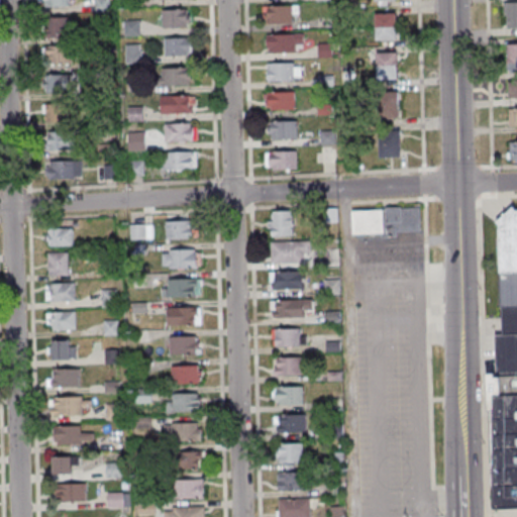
[(516,2),(505,2),(505,28),(516,27),(516,2)]
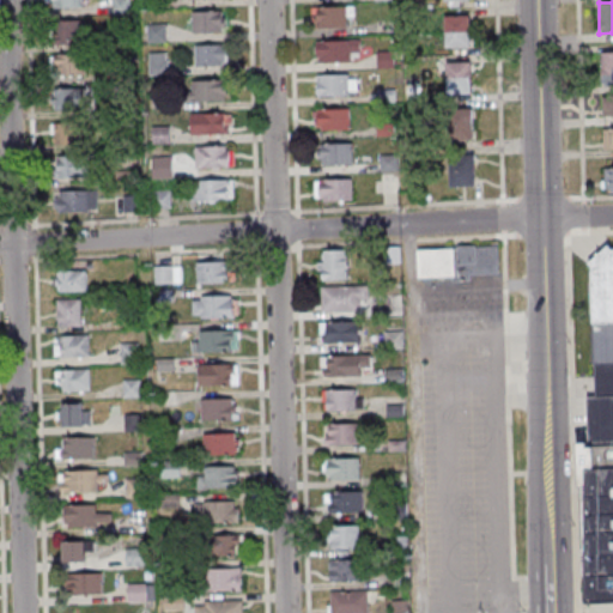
[(353,28),(353,6),(315,6),(315,28),(353,28)]
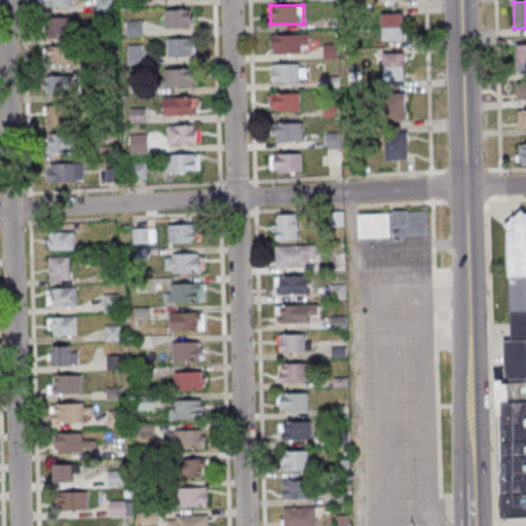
[(192,30),(192,11),(161,11),(161,30),(192,30)]
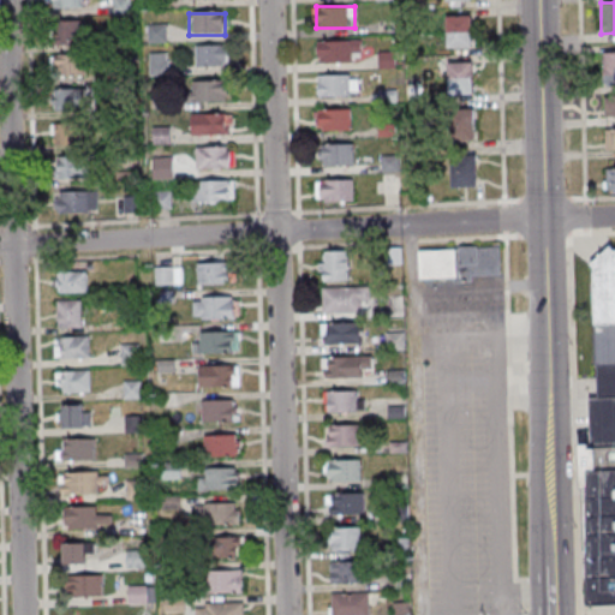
[(472,15),(447,15),(447,47),(472,47),(472,15)]
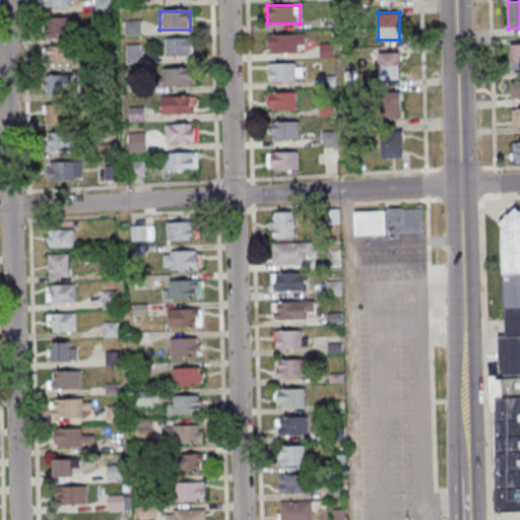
[(70,17),(47,17),(47,38),(70,38),(70,17)]
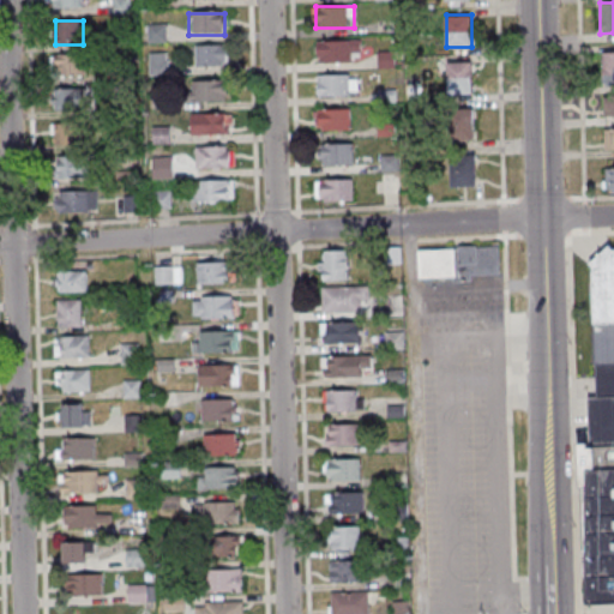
[(361,62),(361,40),(317,40),(317,62),(361,62)]
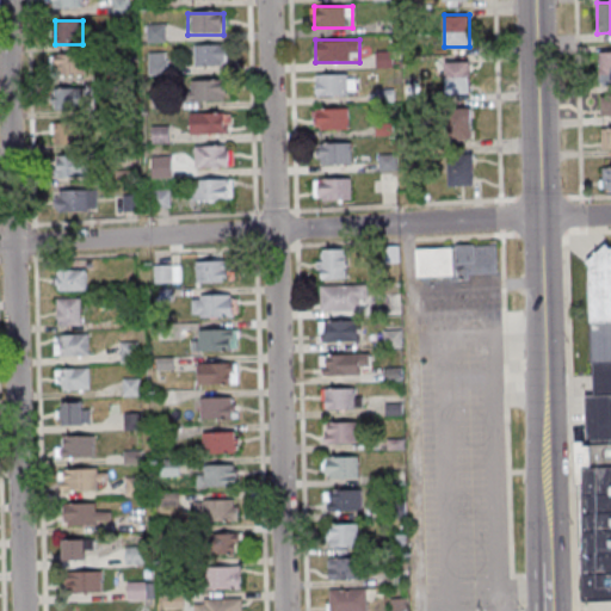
[(226,45),(193,45),(193,67),(226,67),(226,45)]
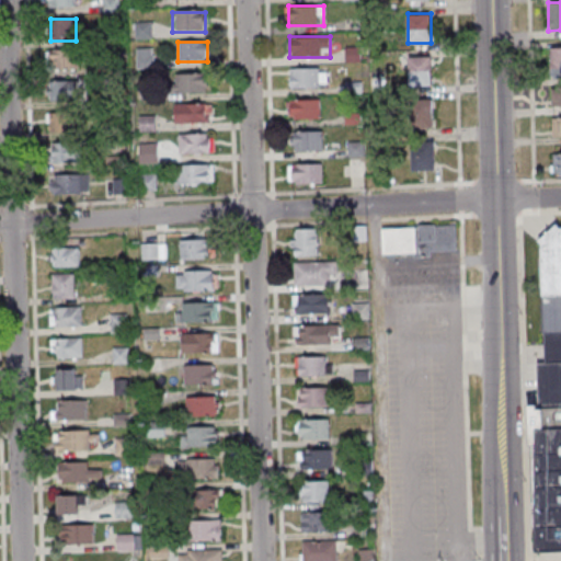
[(560,47),(549,48),(549,78),(560,77),(560,47)]
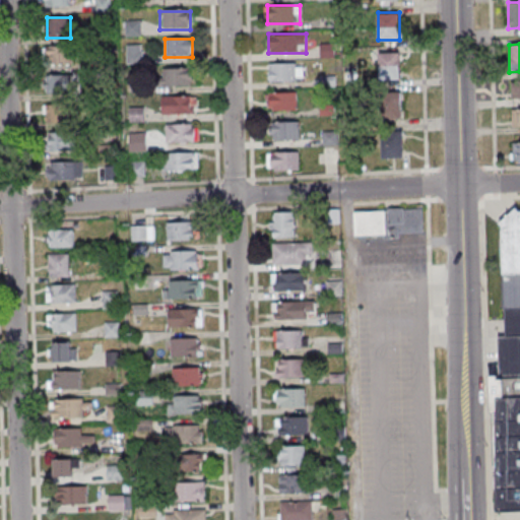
[(47,47),(47,65),(73,65),(73,47),(47,47)]
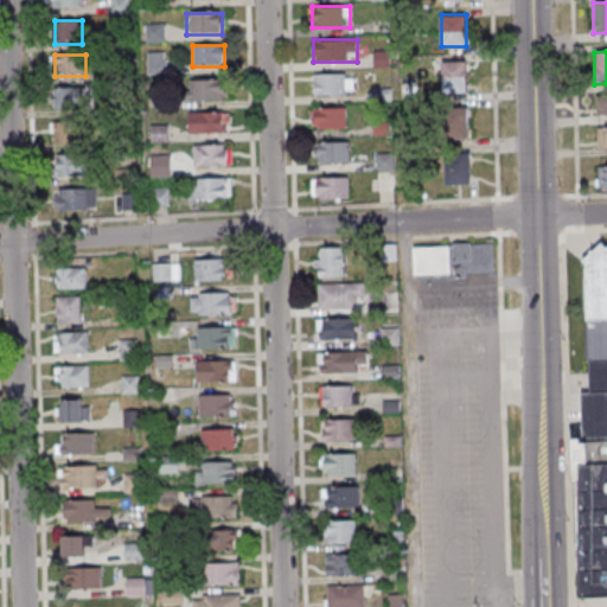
[(443,61),(443,93),(468,93),(468,61),(443,61)]
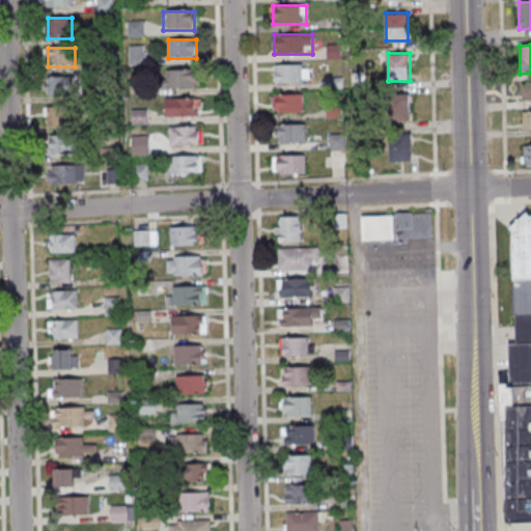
[(310,83),(310,64),(274,64),(274,83),(310,83)]
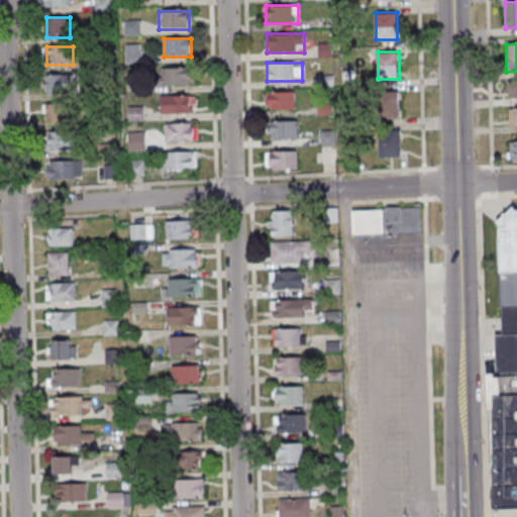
[(163,68),(163,86),(191,86),(191,68),(163,68)]
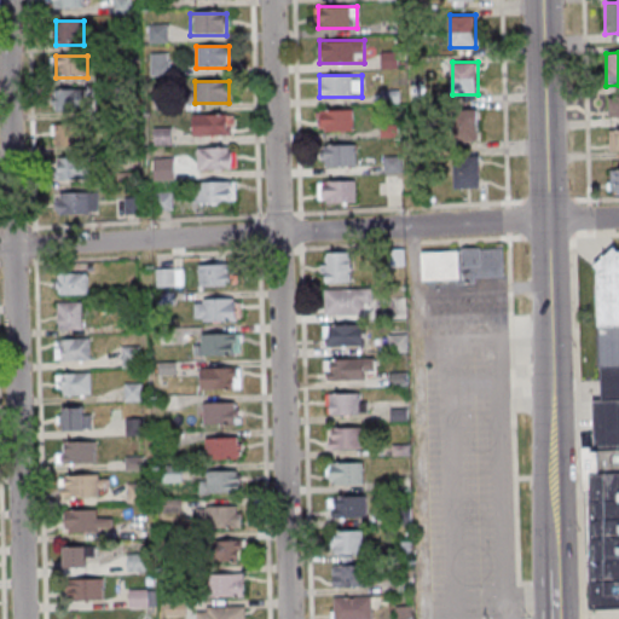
[(53,90),(53,110),(86,110),(86,90),(53,90)]
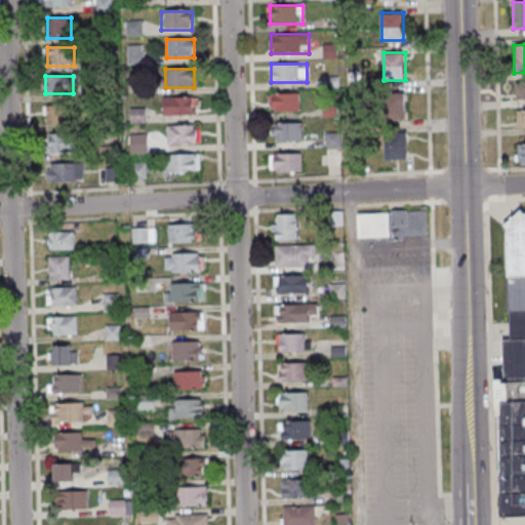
[(270,92),(270,112),(300,112),(300,92),(270,92)]
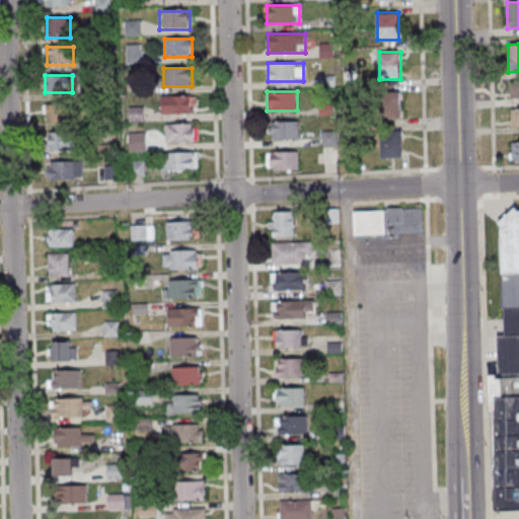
[(379,91),(379,118),(400,118),(400,91),(379,91)]
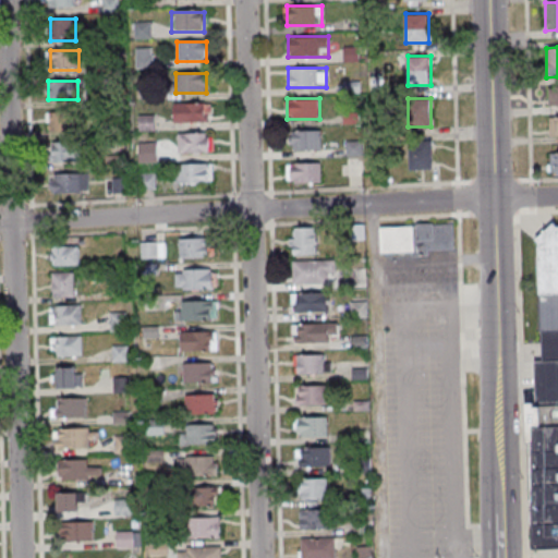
[(174,102),(174,122),(210,122),(210,102),(174,102)]
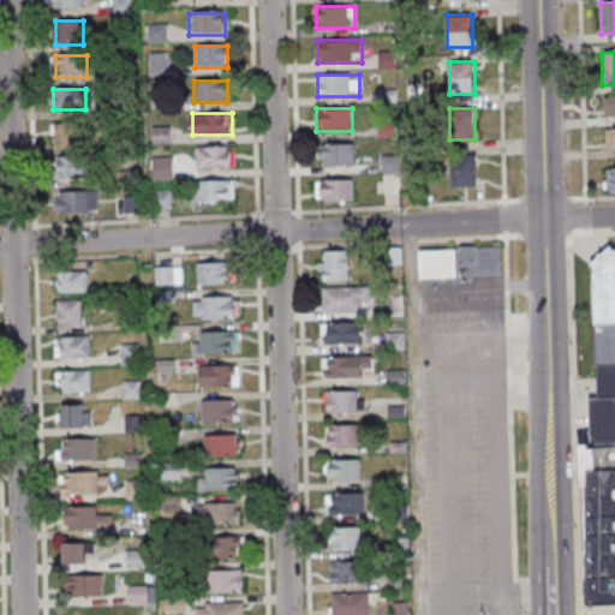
[(87,145),(87,124),(53,124),(53,145),(87,145)]
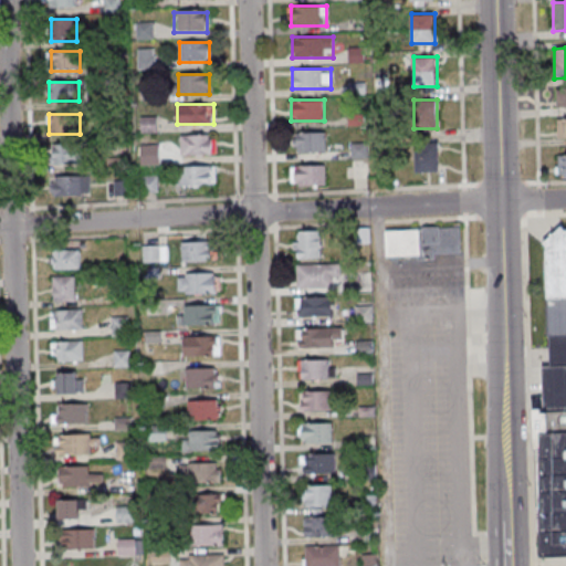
[(326,153),(326,132),(294,132),(294,153),(326,153)]
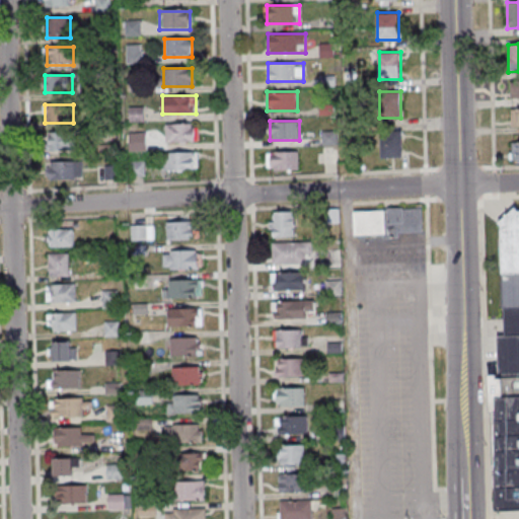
[(165,125),(165,143),(197,143),(197,125),(165,125)]
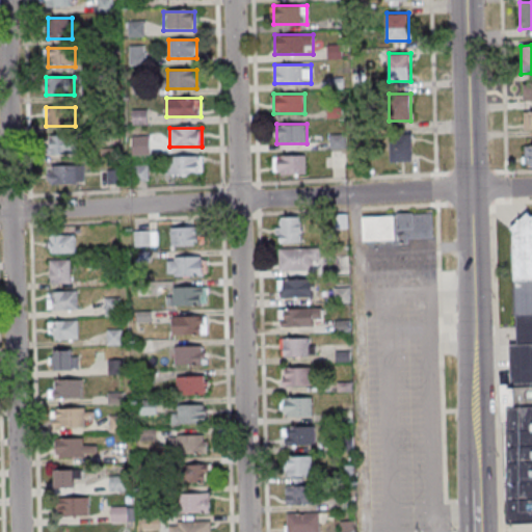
[(330,135),(330,167),(346,167),(346,135),(330,135)]
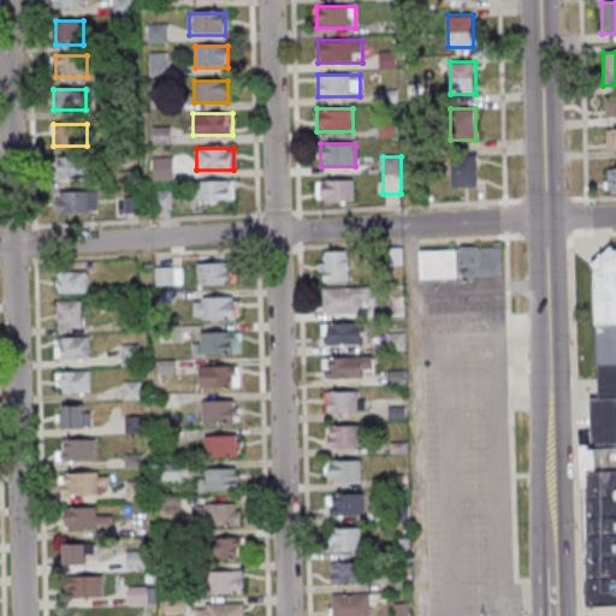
[(452,157),(452,188),(479,188),(479,157),(452,157)]
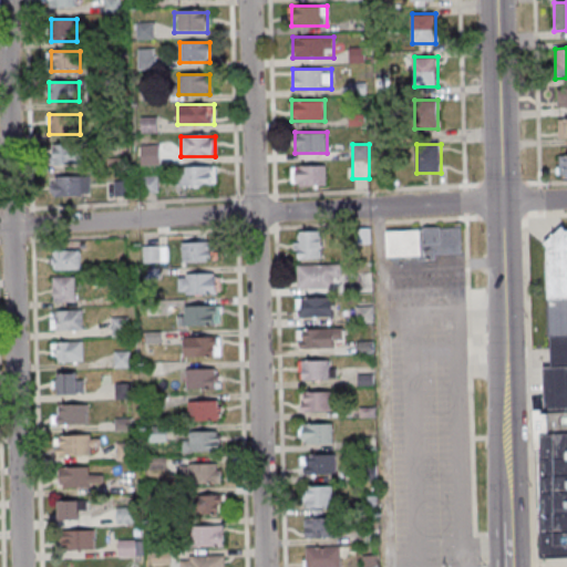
[(51,145),(51,165),(76,165),(76,145),(51,145)]
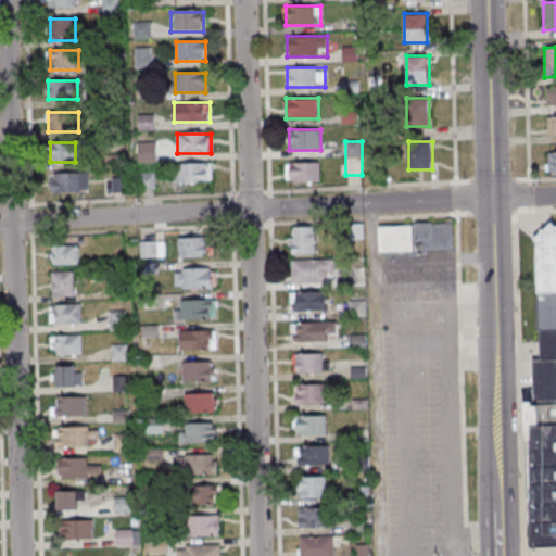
[(319,181),(319,163),(286,163),(286,181),(319,181)]
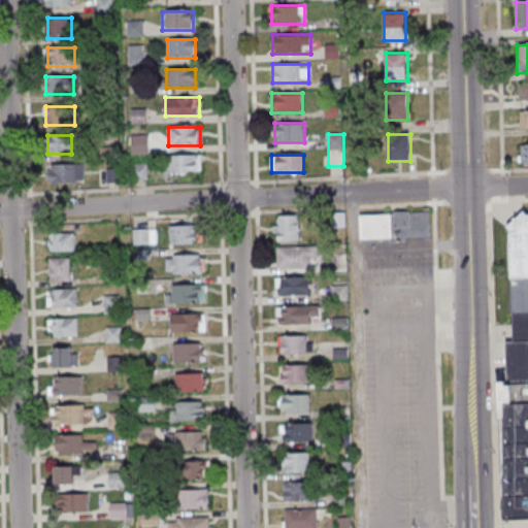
[(201,156),(164,156),(164,173),(201,173),(201,156)]
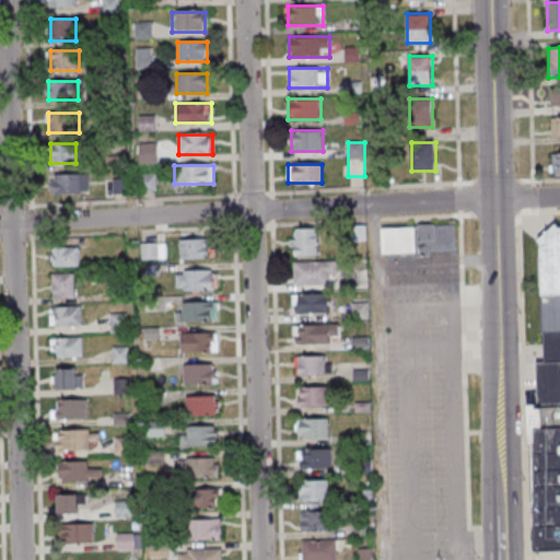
[(55,190),(76,190),(76,175),(55,175),(55,190)]
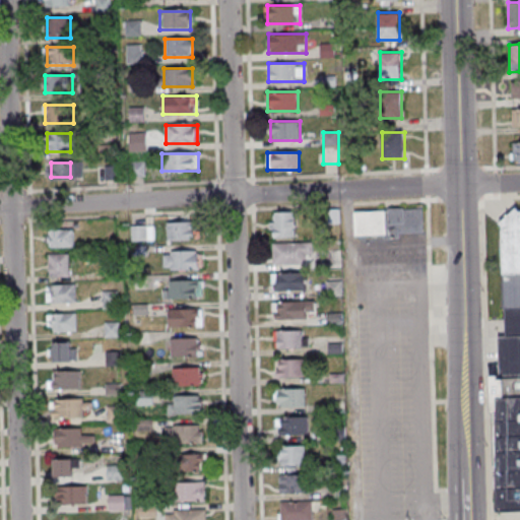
[(519,511),(519,207),(513,208),(513,217),(502,217),(505,337),(500,337),(501,377),(496,377),(500,512),(519,511)]
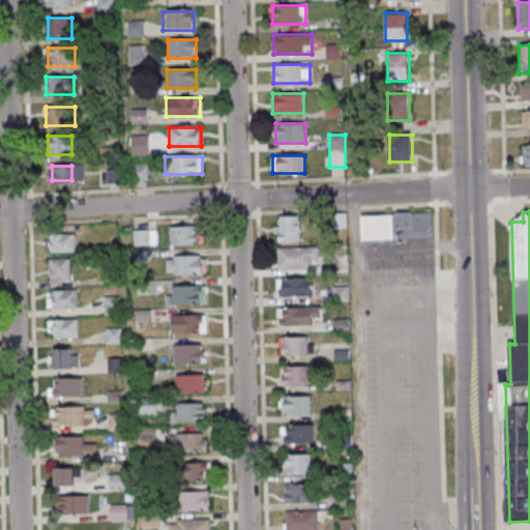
[(361,240),(432,239),(432,213),(361,214),(361,240)]
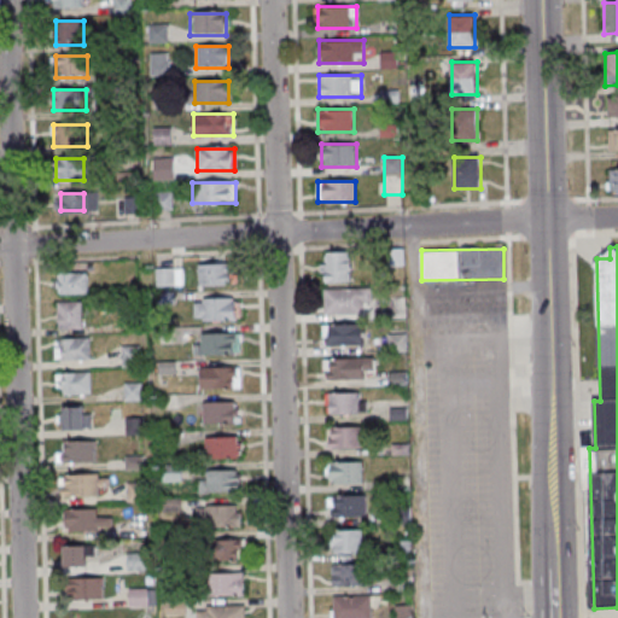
[(322,252),(322,283),(350,283),(350,252),(322,252)]
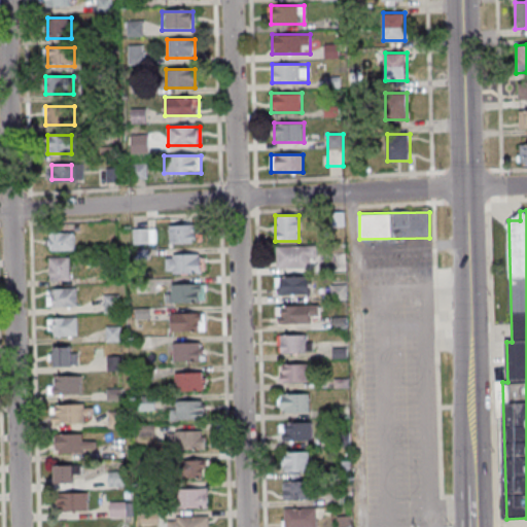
[(198,225),(169,225),(169,244),(198,244),(198,225)]
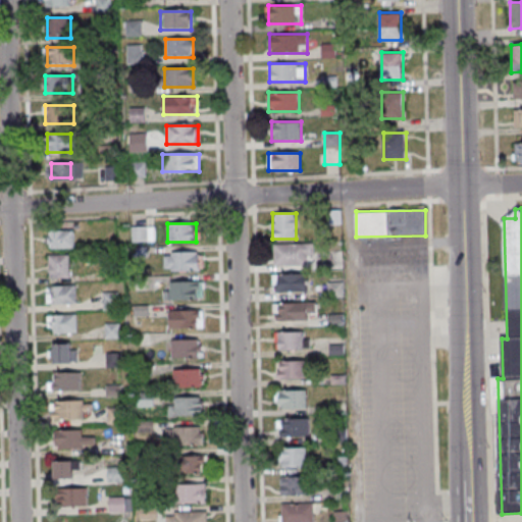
[(154,227),(132,227),(132,243),(154,243),(154,227)]
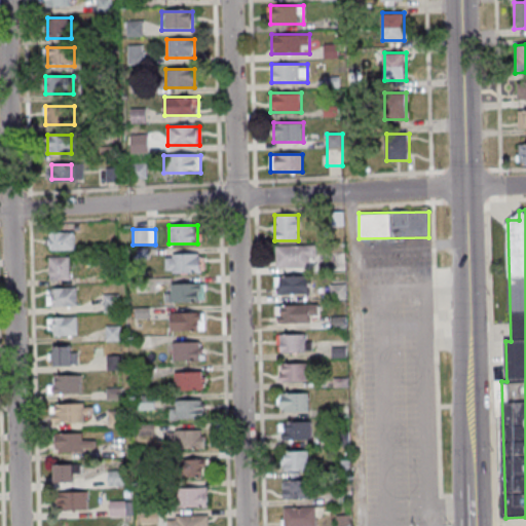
[(47,233),(47,252),(74,251),(74,232),(47,233)]
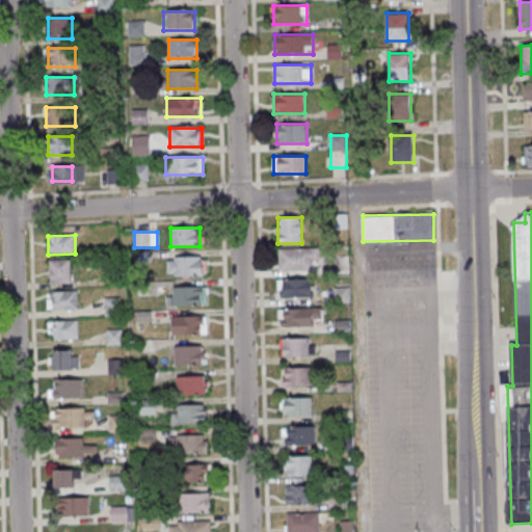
[(314,249),(278,249),(278,270),(314,270),(314,249)]
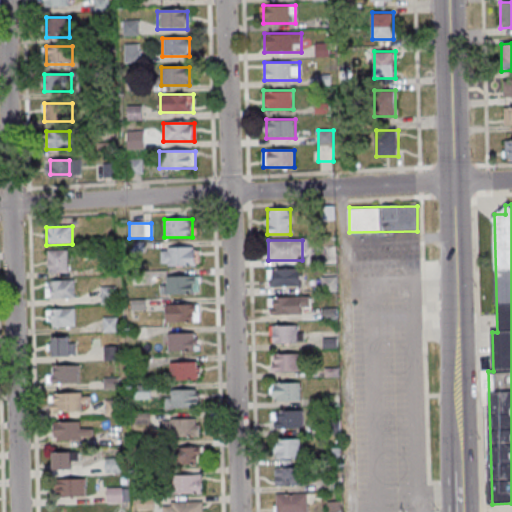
[(162,247),(162,265),(198,265),(198,247),(162,247)]
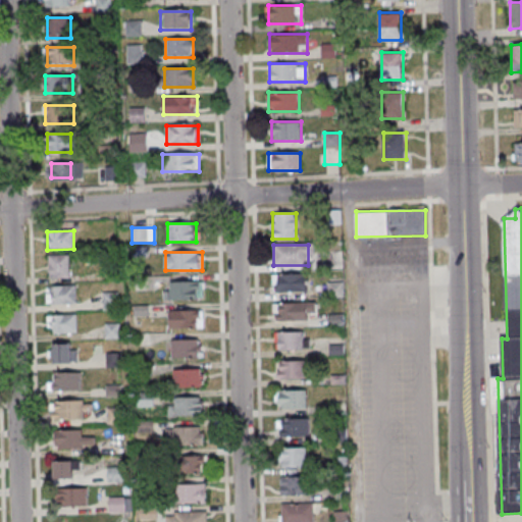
[(69,255),(48,255),(48,278),(69,278),(69,255)]
